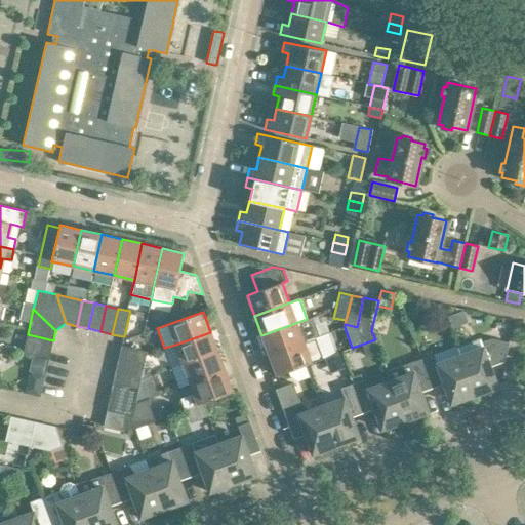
[(307,319),(261,335),(269,355),(317,337),(318,337),(311,317),(307,319)]
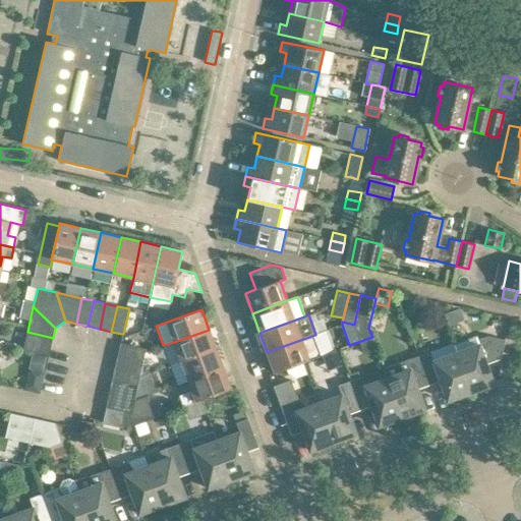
[(216,349),(209,330),(174,342),(163,345),(171,365),(181,361),(216,349)]
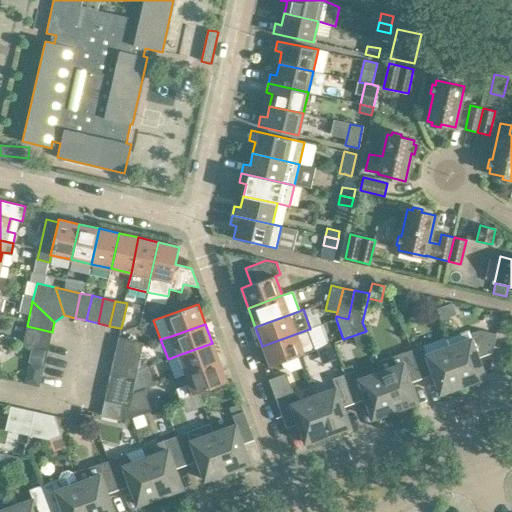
[(48,350),(52,332),(27,326),(23,344),(48,350)]
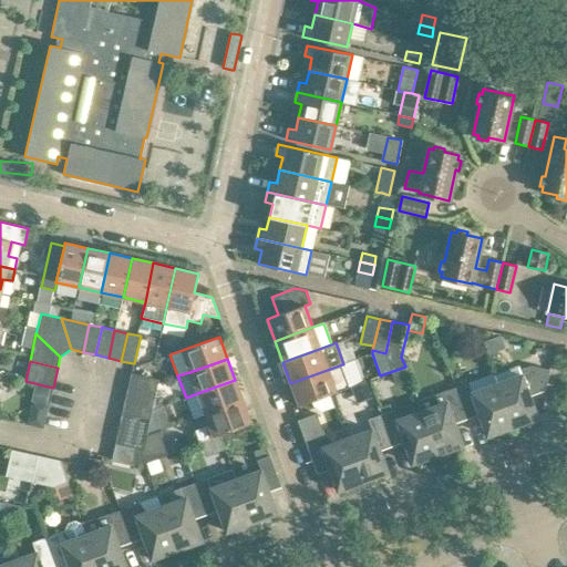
[(290,383),(299,405),(350,387),(342,364),(290,383)]
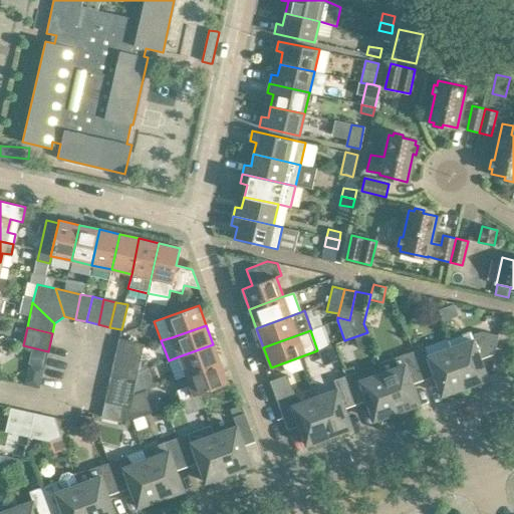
[(470,332),(447,340),(450,348),(464,387),(487,377),(480,359),(494,354),(498,335),(482,331),(471,335),(470,332)]
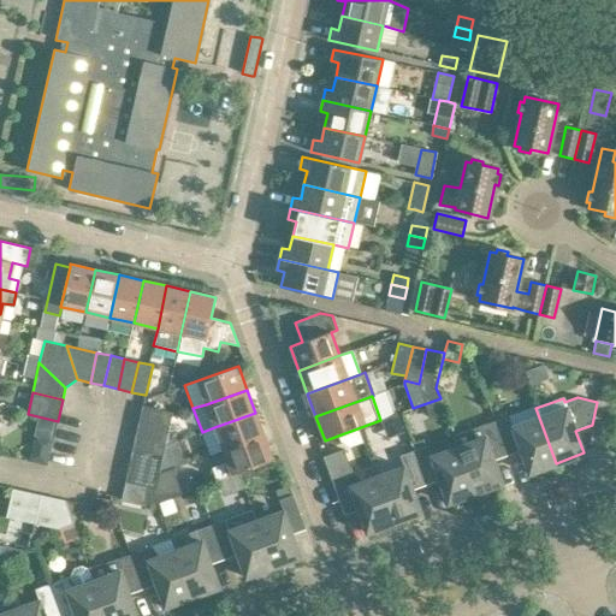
[(138,420),(170,427),(172,413),(142,406),(138,420)]
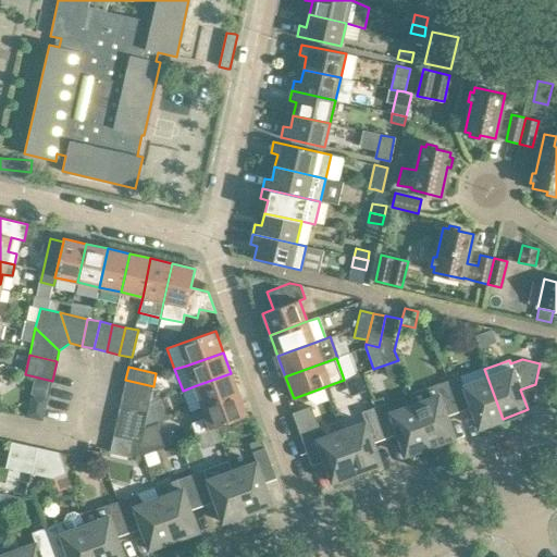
[(194,386),(201,407),(238,394),(231,373),(194,386)]
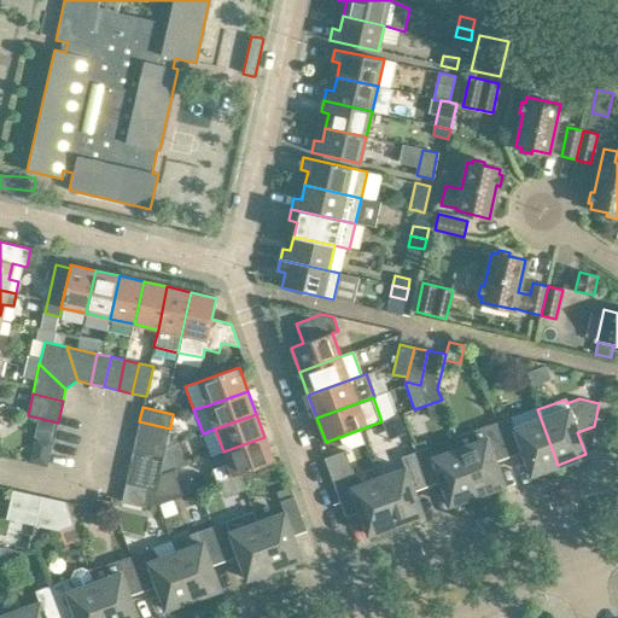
[(407,431),(401,414),(386,420),(392,436),(407,431)]
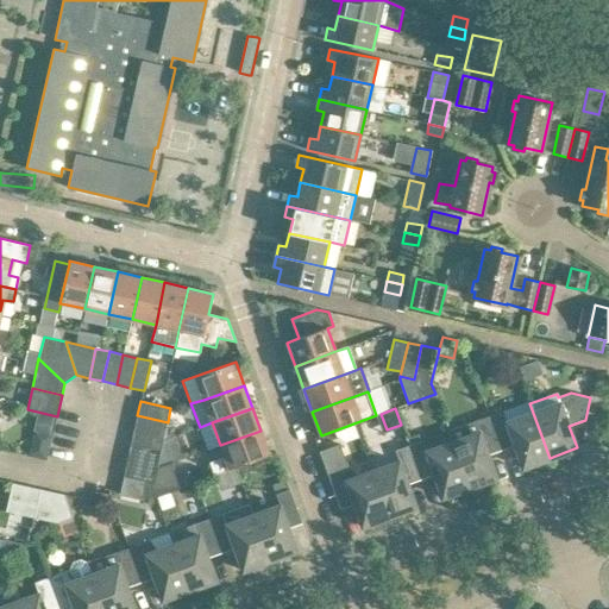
[(507,422),(502,410),(489,416),(501,451),(514,446),(522,468),(550,458),(533,413),(507,422)]
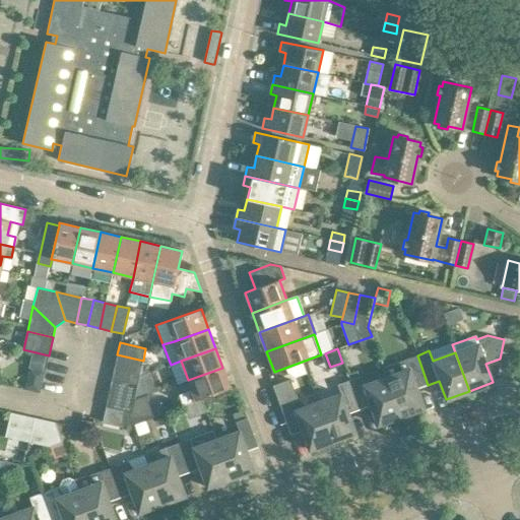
[(28,368),(29,368),(44,371),(48,355),(33,352),(28,368)]
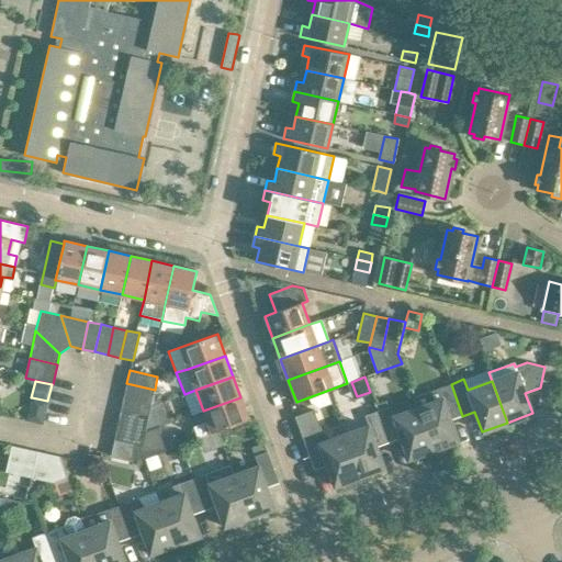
[(124,396),(152,402),(154,393),(155,390),(126,383),(124,396)]
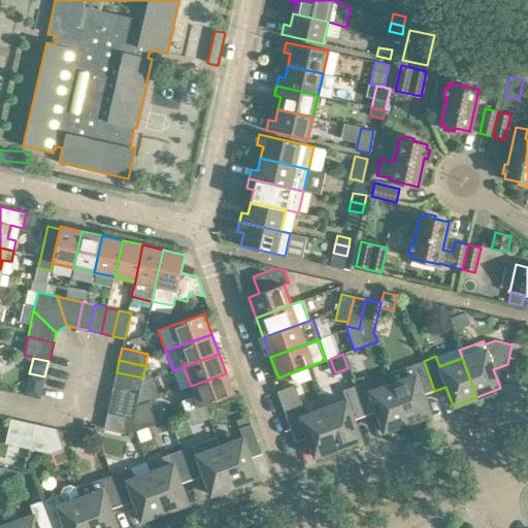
[(389,373),(393,383),(406,423),(430,414),(423,395),(434,391),(424,361),(389,373)]
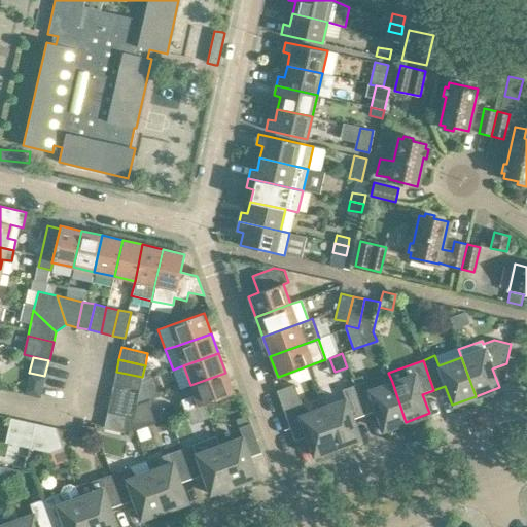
[(149,371),(144,369),(142,377),(141,380),(151,377),(149,371)]
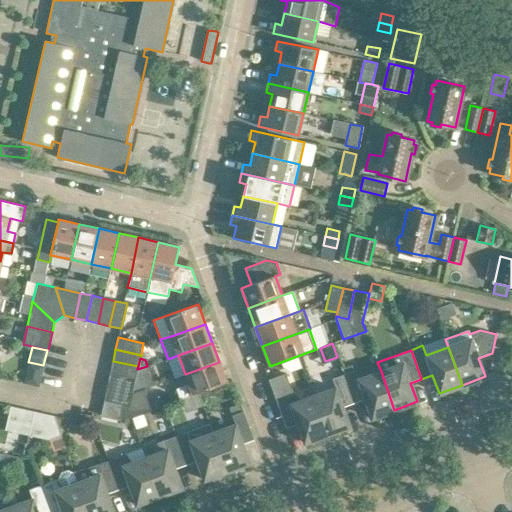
[(110,373),(135,378),(132,393),(154,385),(147,366),(137,369),(138,366),(113,361),(110,373)]
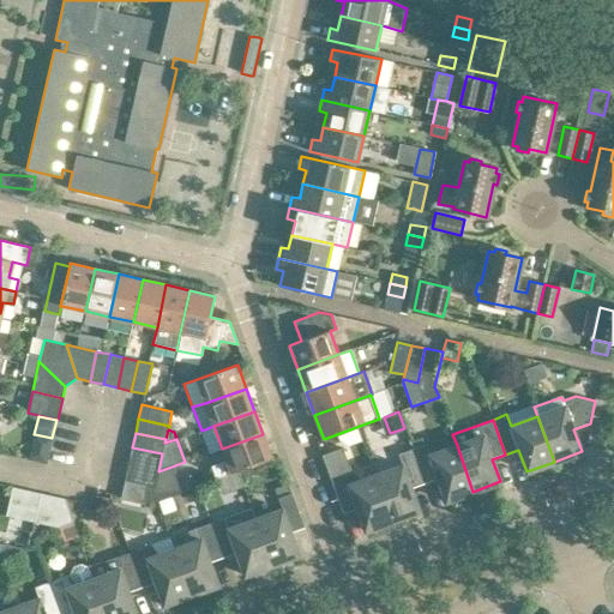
[(271,458),(263,434),(222,449),(227,461),(212,467),(216,479),(271,458)]
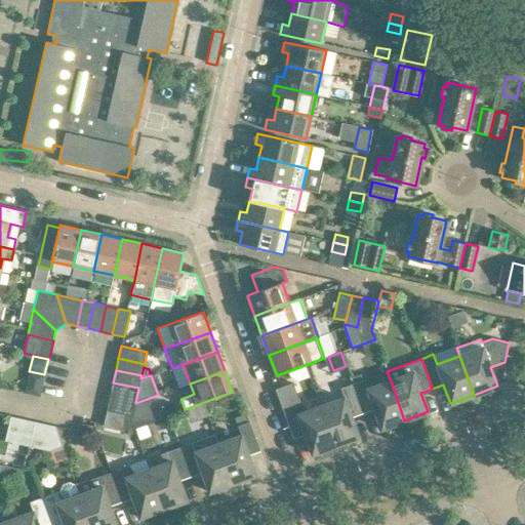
[(380,429),(404,420),(391,380),(367,390),(364,379),(352,384),(363,413),(374,409),(380,429)]
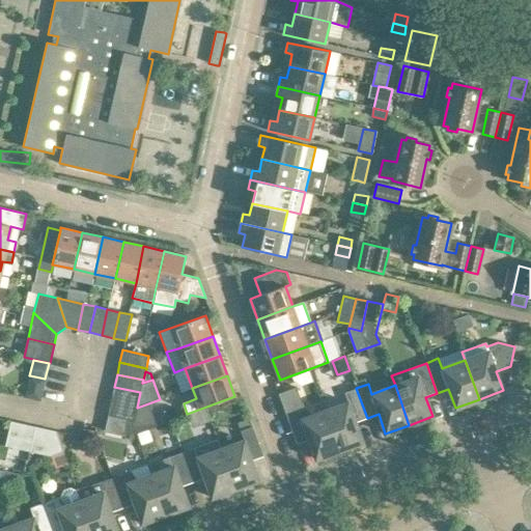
[(140,392),(114,387),(108,416),(134,421),(137,408),(140,392)]
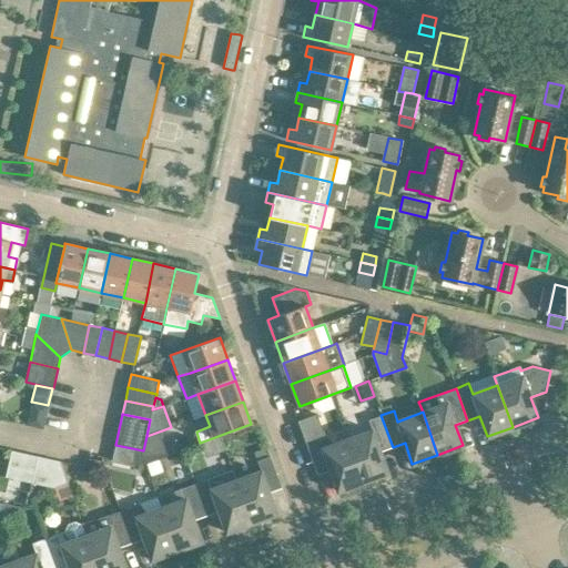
[(337,492),(363,482),(347,439),(330,446),(317,414),(297,421),(317,475),(330,470),(337,492)]
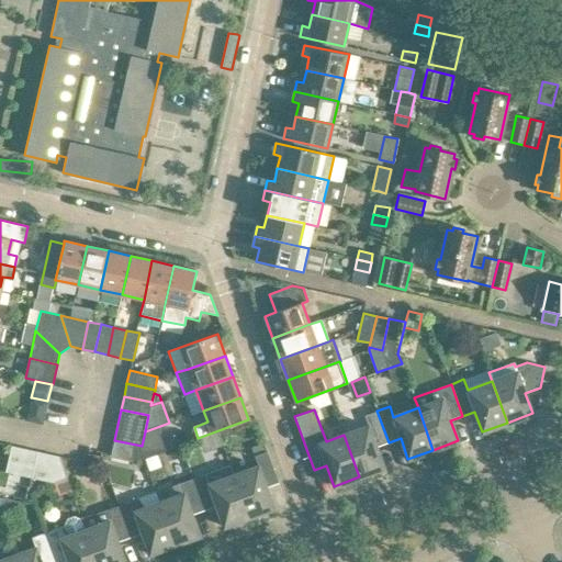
[(368,426),(344,435),(359,476),(384,468),(377,447),(389,442),(377,411),(364,415),(368,426)]
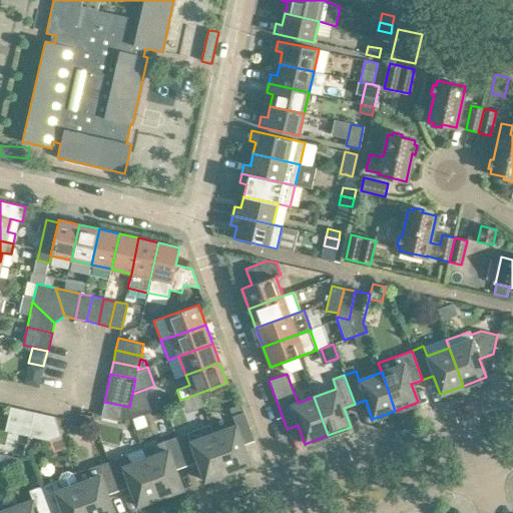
[(254,441),(240,405),(229,409),(235,426),(213,434),(227,472),(250,464),(243,445),(254,441)]
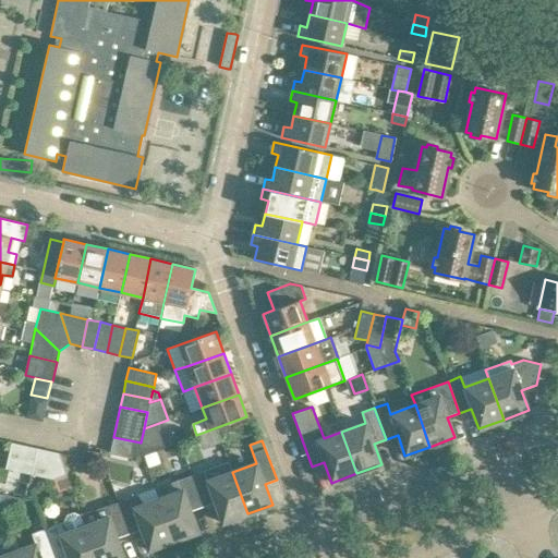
[(5,469),(19,472),(24,446),(11,443),(5,469)]
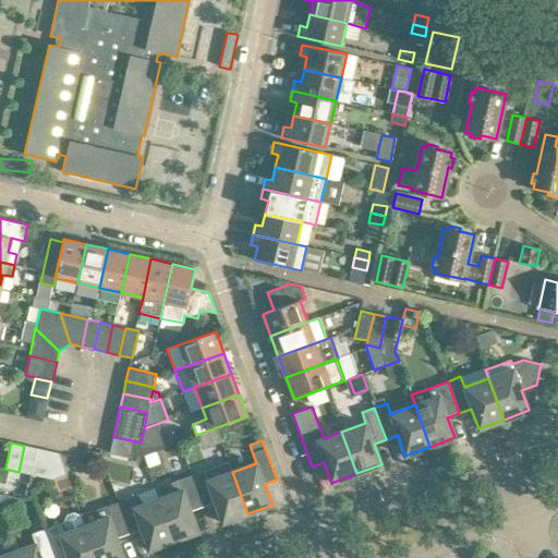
[(19,472),(32,474),(33,469),(37,448),(24,446),(19,472)]
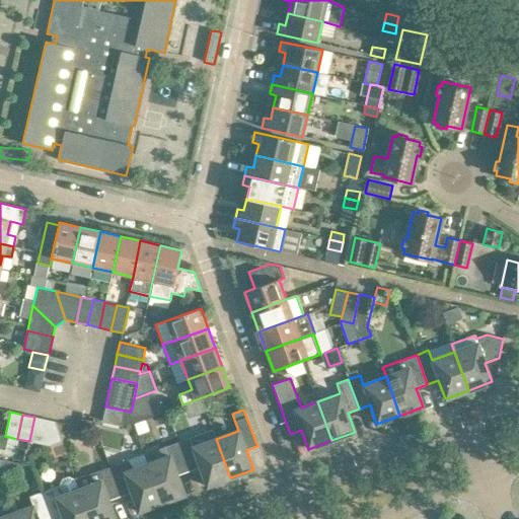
[(34,417),(30,436),(29,441),(49,446),(62,442),(55,422),(34,417)]
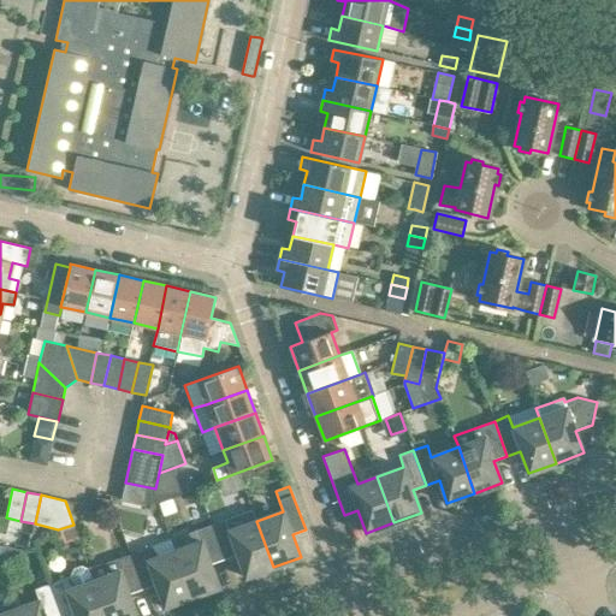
[(111,499),(98,497),(94,510),(107,513),(111,499)]
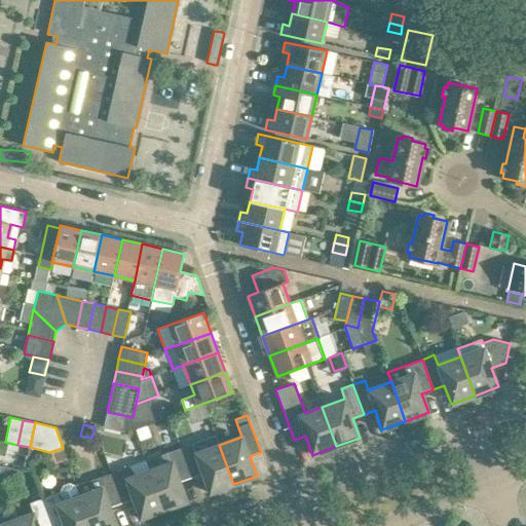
[(215,436),(180,448),(191,478),(202,474),(210,493),(233,484),(219,445),(215,436)]
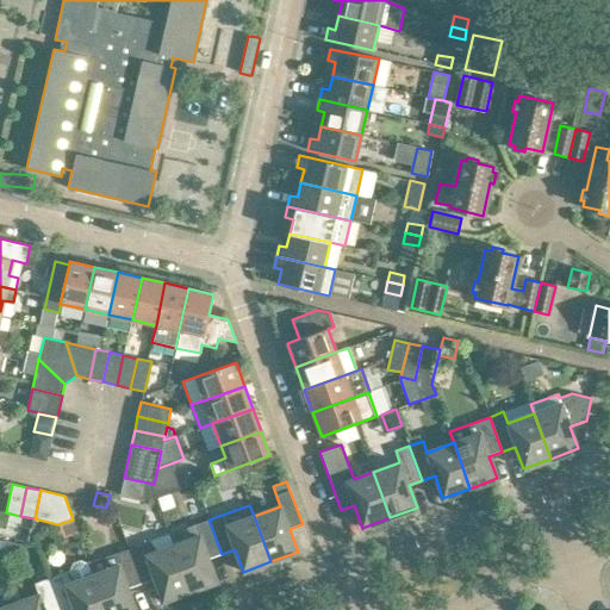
[(186,541),(173,546),(190,591),(217,582),(209,559),(222,554),(209,520),(182,529),(186,541)]
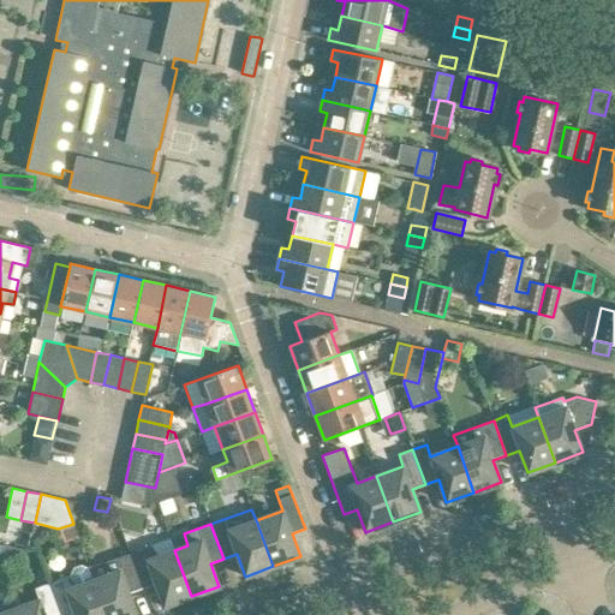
[(191,596),(174,550),(171,538),(129,554),(142,589),(155,584),(163,605),(191,596)]
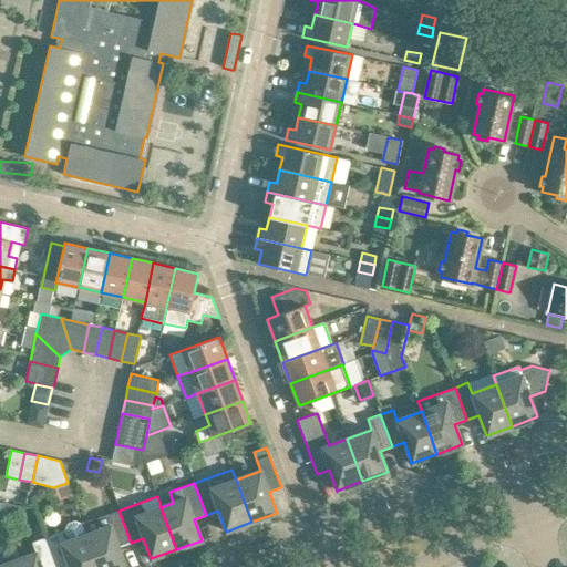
[(0,514),(21,506),(0,502),(0,514)]
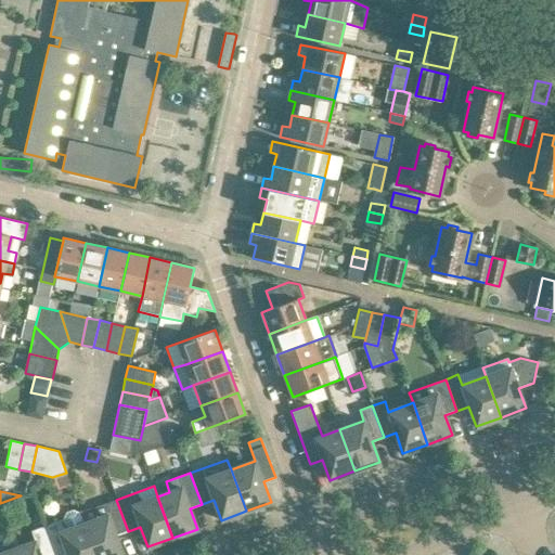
[(80,513),(85,524),(95,554),(124,554),(117,536),(128,531),(116,500),(80,513)]
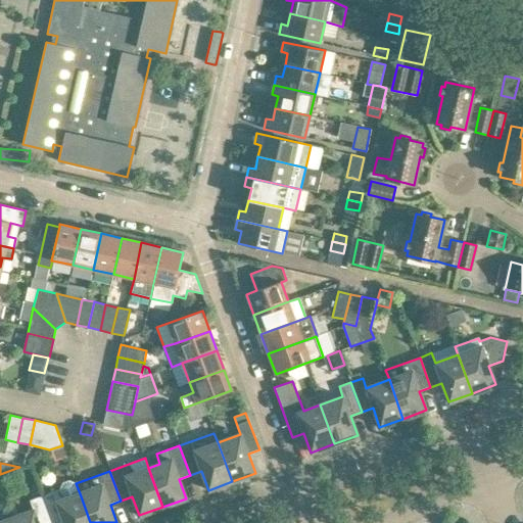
[(63,522),(90,522),(80,493),(76,483),(68,481),(62,484),(59,489),(41,496),(50,522),(58,522),(63,521),(63,522)]
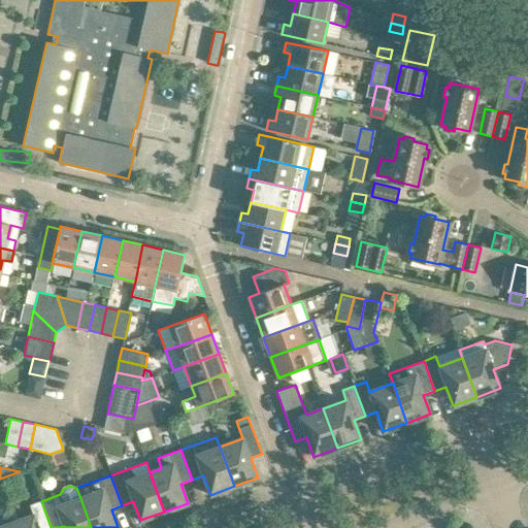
[(33,515),(10,523),(11,527),(51,527),(41,501),(30,505),(33,515)]
